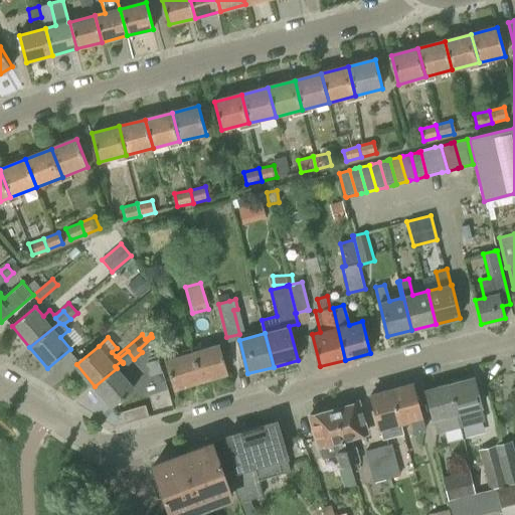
[(153,341),(152,337),(139,349),(142,352),(153,341)]
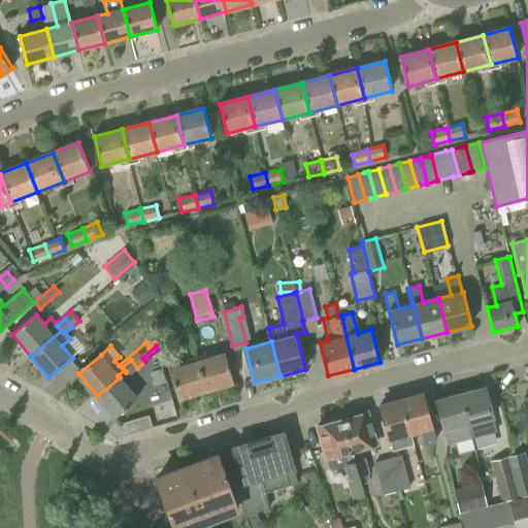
[(225,354),(198,362),(206,391),(233,383),(225,354)]
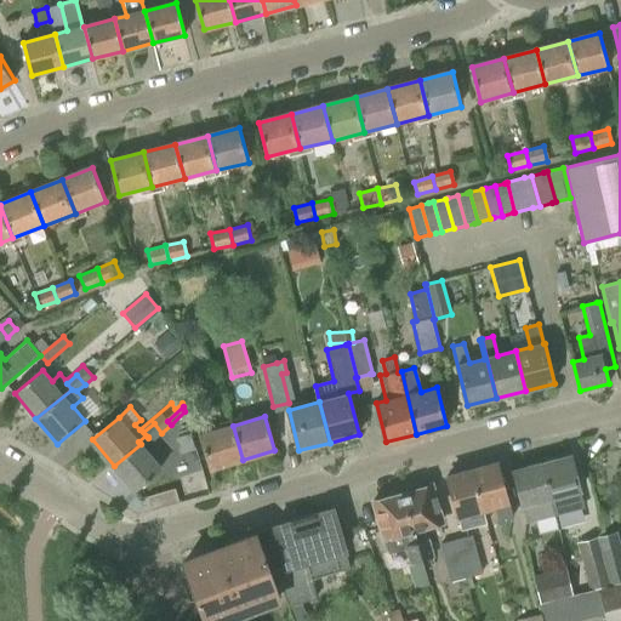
[(148,437),(148,438),(152,443),(161,433),(154,423),(143,432),(148,437)]
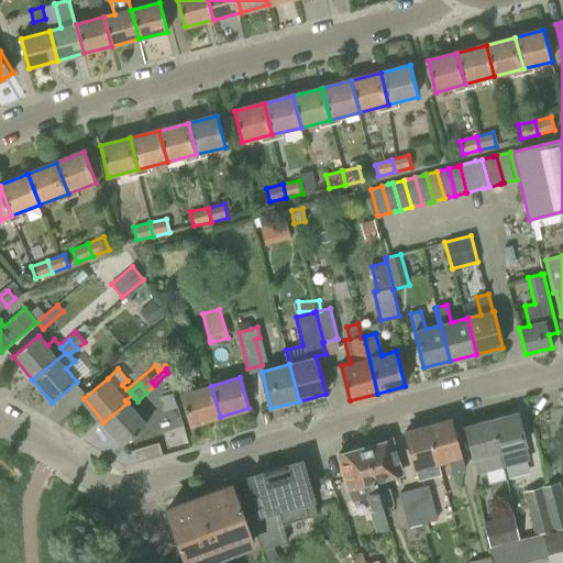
[(220,417),(211,386),(181,395),(191,426),(220,417)]
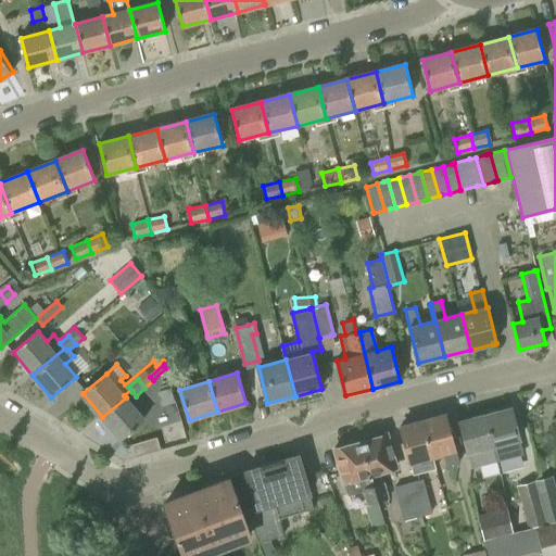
[(166,428),(185,421),(173,387),(154,393),(166,428)]
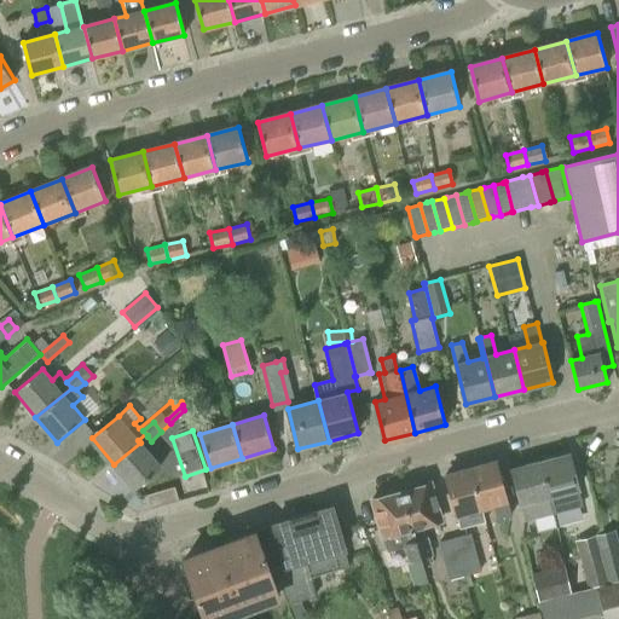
[(140,443),(114,464),(136,490),(162,468),(140,443)]
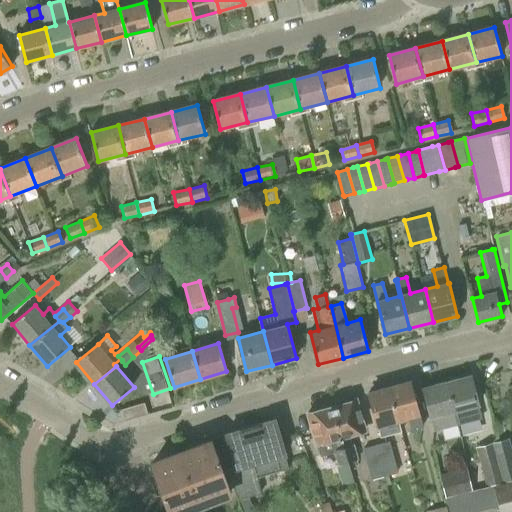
[(472,375),(447,382),(458,425),(482,419),(478,404),(479,403),(472,375)]
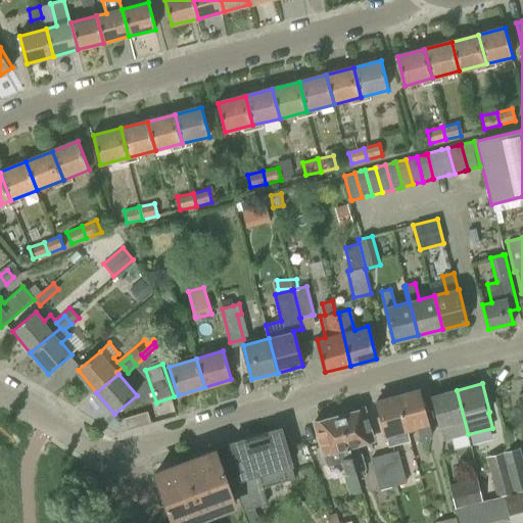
[(419,389),(397,394),(408,430),(417,427),(420,439),(430,437),(427,425),(429,424),(419,389)]
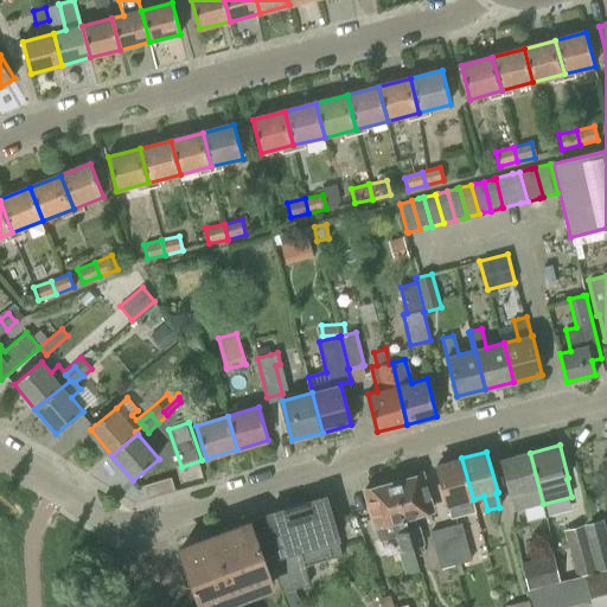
[(543,504),(530,453),(502,460),(515,511),(543,504)]
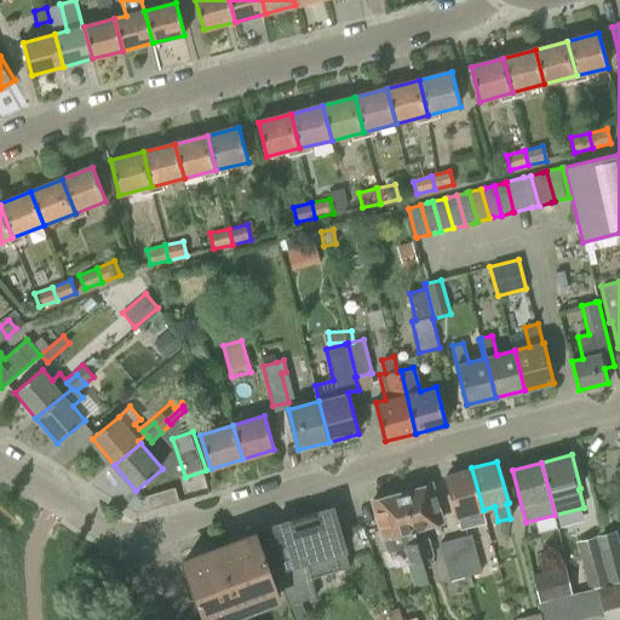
[(483,510),(471,468),(447,475),(458,516),(455,517),(458,526),(471,522),(469,514),(483,510)]
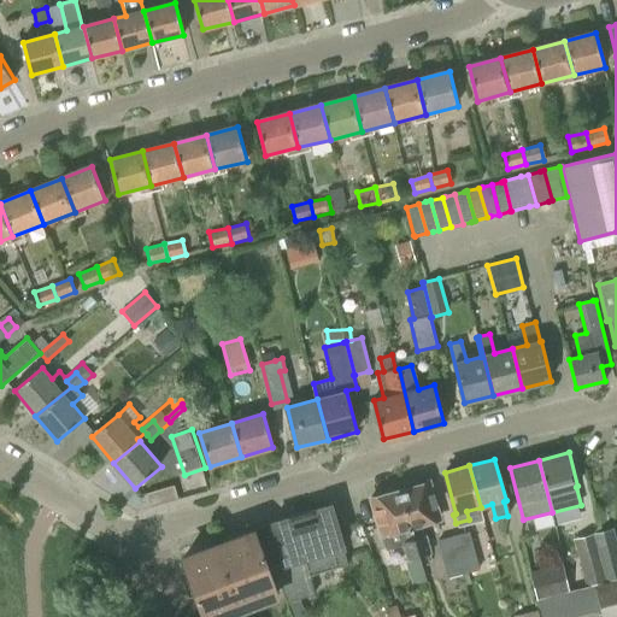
[(405,488),(400,489),(421,558),(432,554),(425,535),(424,535),(421,524),(440,518),(430,482),(419,485),(415,481),(406,483),(405,488)]
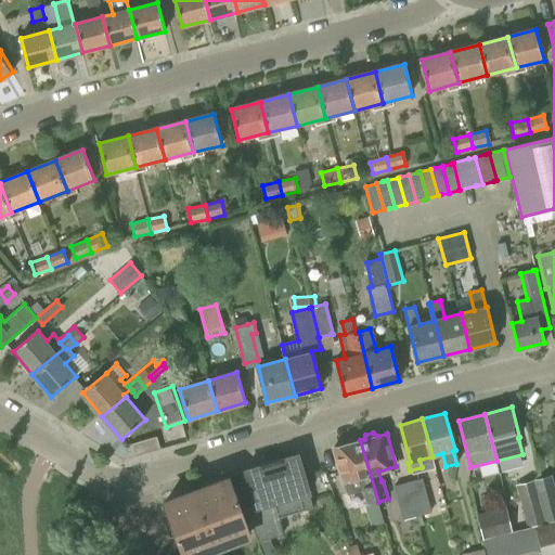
[(156,436),(131,443),(134,455),(159,448),(156,436)]
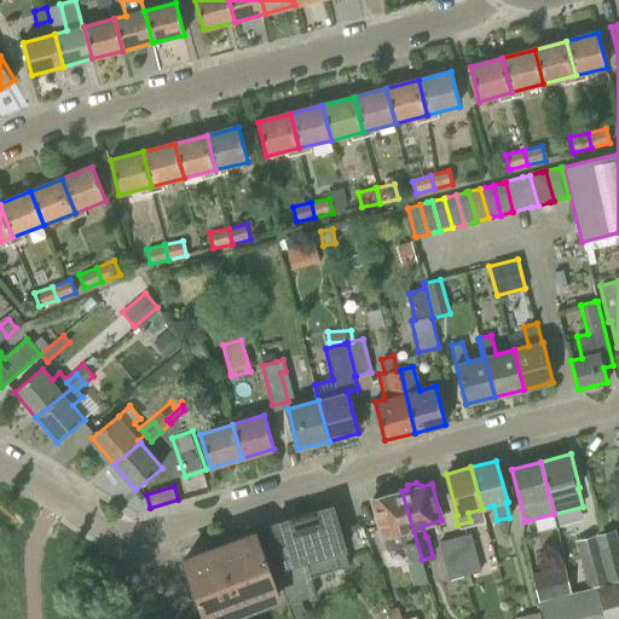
[(422,560),(401,491),(399,492),(395,489),(386,491),(383,496),(374,499),(383,536),(388,551),(404,547),(408,562),(405,563),(411,588),(427,583),(421,561),(422,560)]
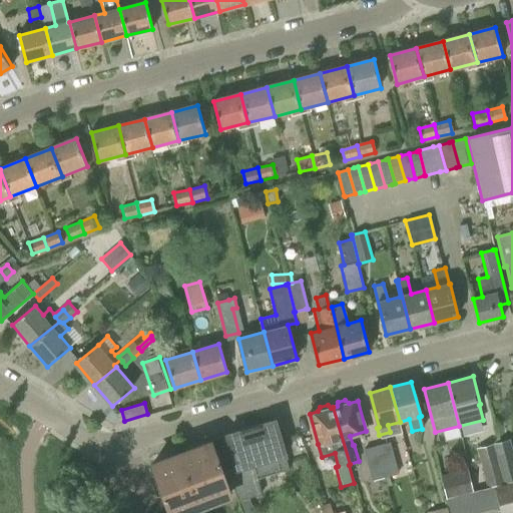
[(235,468),(227,470),(242,512),(251,512),(247,498),(260,494),(255,479),(288,469),(275,420),(253,426),(252,426),(239,430),(225,434),(235,468)]
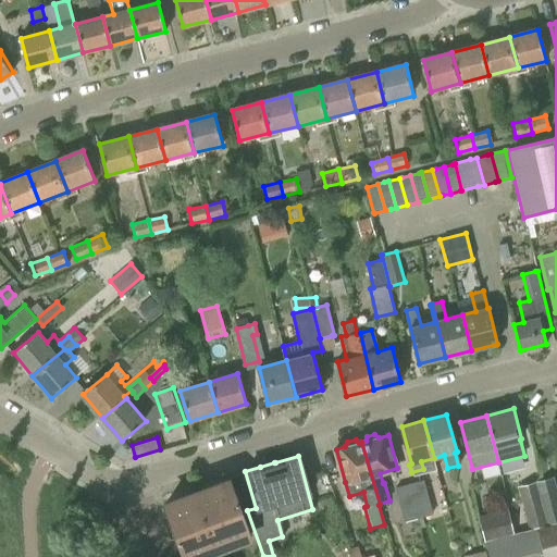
[(556,492),(553,478),(537,481),(547,524),(556,521),(556,492)]
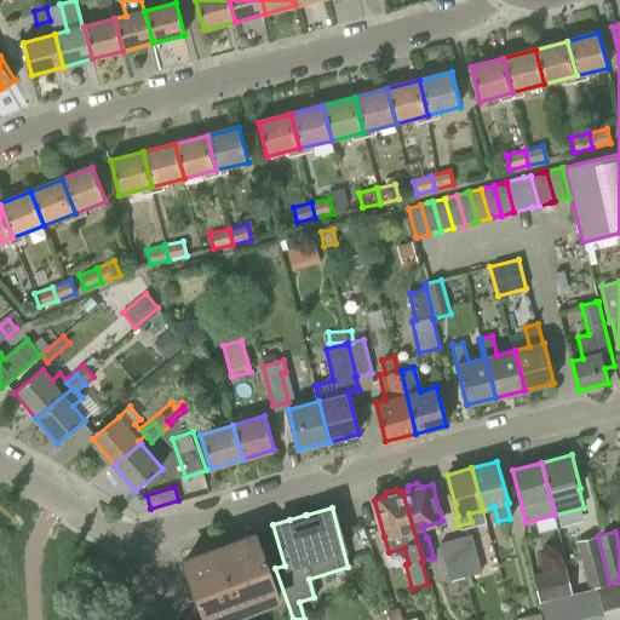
[(471,533),(454,538),(465,577),(482,572),(480,566),(495,562),(491,543),(475,547),(471,533)]
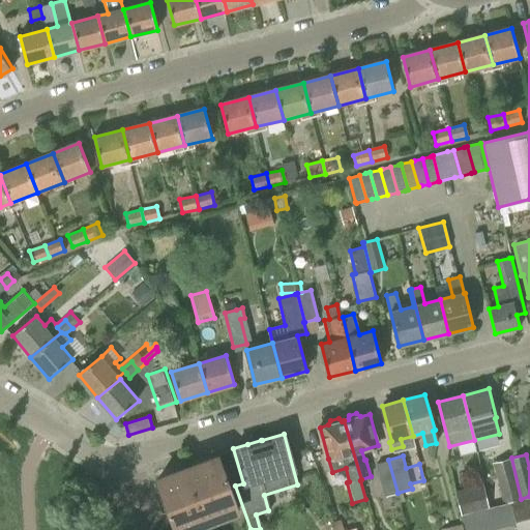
[(251,529),(235,486),(231,477),(226,479),(217,457),(156,480),(174,529),(188,529),(213,521),(215,529),(251,529)]
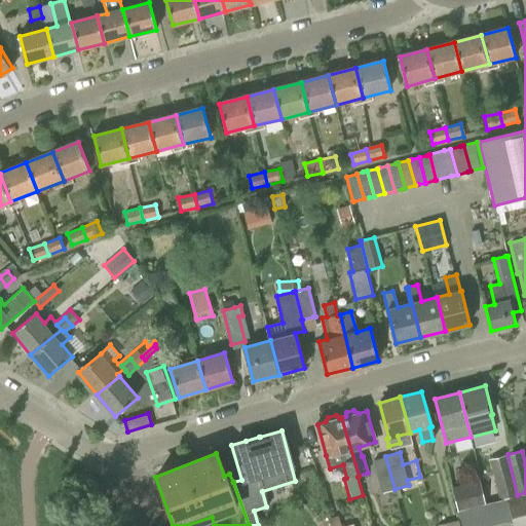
[(517,495),(508,454),(488,459),(498,500),(517,495)]
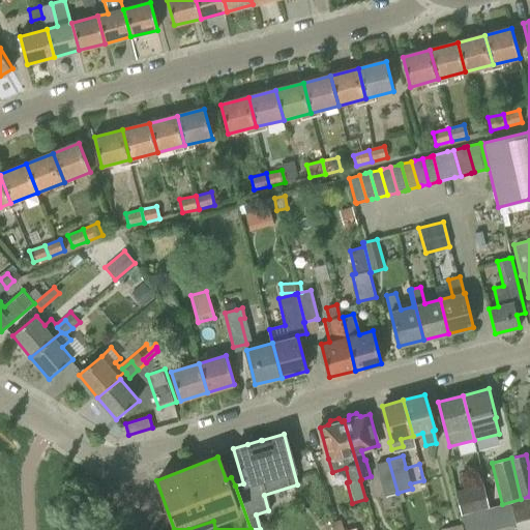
[(398,493),(388,460),(375,464),(384,497),(398,493)]
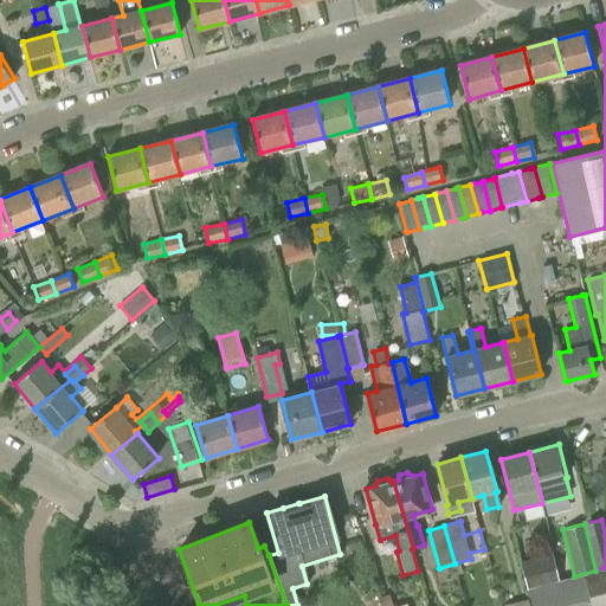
[(520,561),(526,588),(558,580),(552,553),(520,561)]
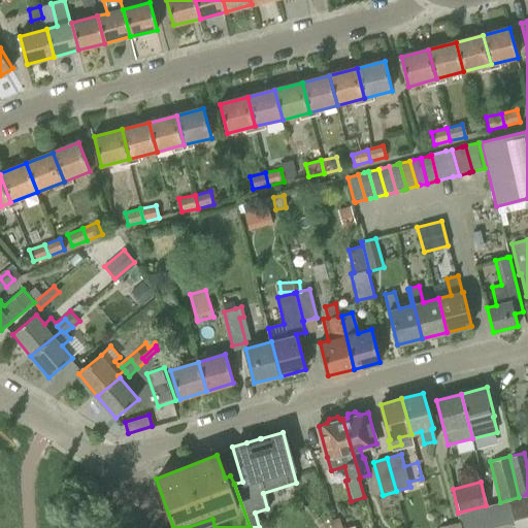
[(486,505),(458,513),(458,515),(460,514),(462,527),(527,527),(527,496),(486,506),(486,505)]
